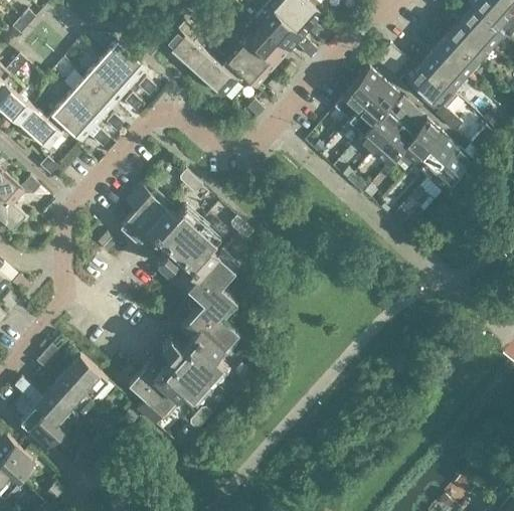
[(272,0),(253,20),(261,25),(291,52),(303,38),(289,24),(295,17),(280,4),(279,5),(274,0),(272,0)]
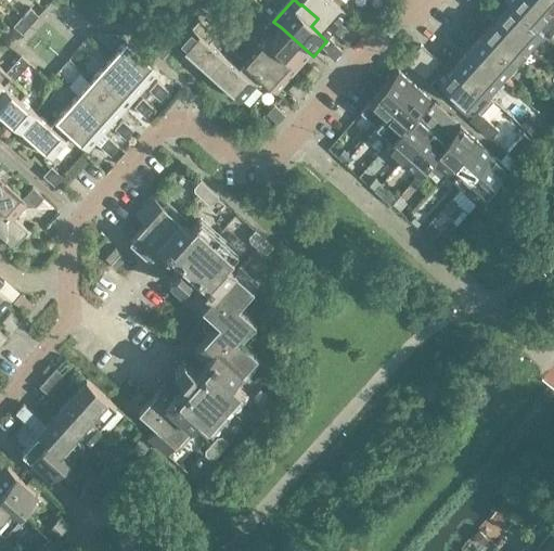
[(327,0),(305,0),(301,4),(318,18),(311,26),(326,41),(349,16),(333,2),(332,3),(327,0)]
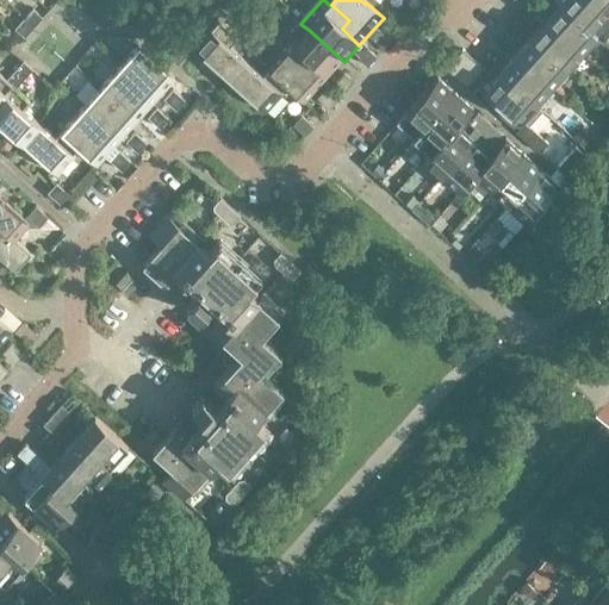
[(608,19),(606,17),(586,0),(557,0),(554,2),(561,8),(597,41),(603,45),(608,38),(608,19)]
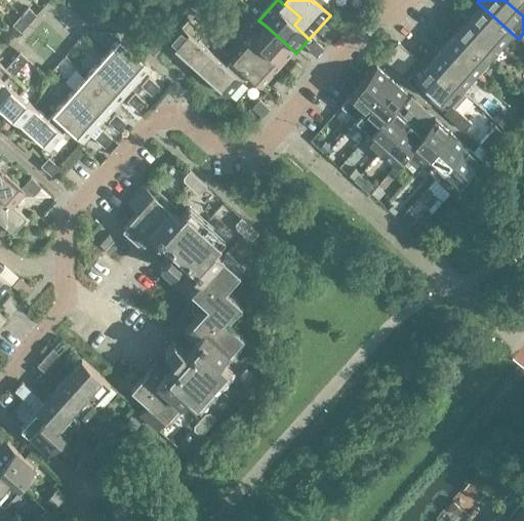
[(523,0),(505,0),(521,14),(523,11),(523,0)]
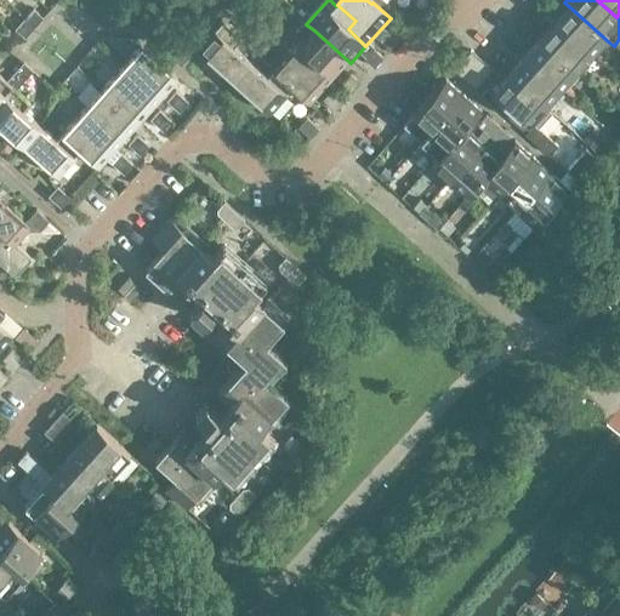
[(608,41),(572,9),(556,26),(592,58),(608,41)]
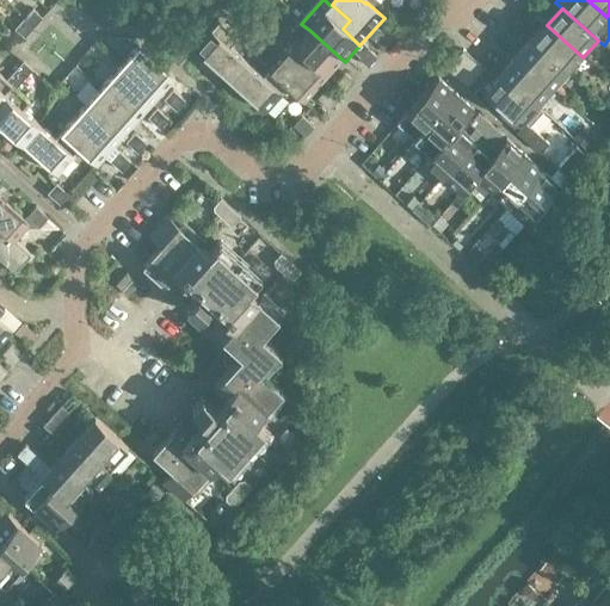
[(43,20),(34,12),(16,32),(25,41),(43,20)]
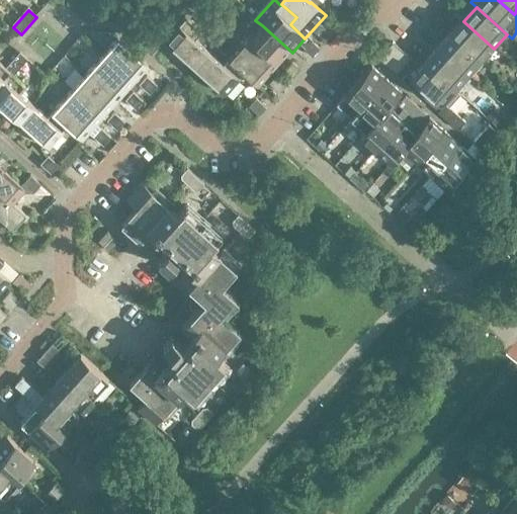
[(494,49),(463,21),(450,36),(481,63),(494,49)]
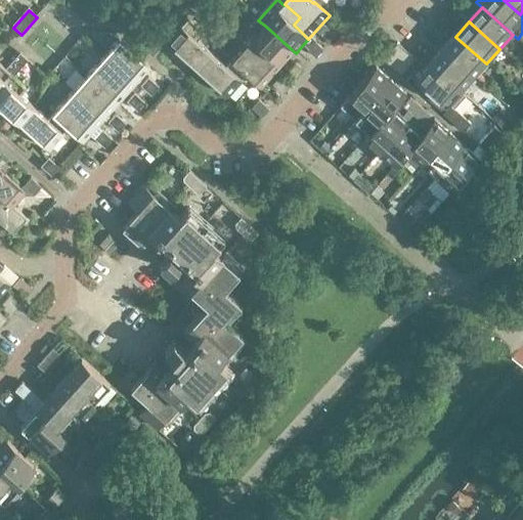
[(168,45),(198,72),(212,56),(198,43),(204,37),(188,23),(168,45)]
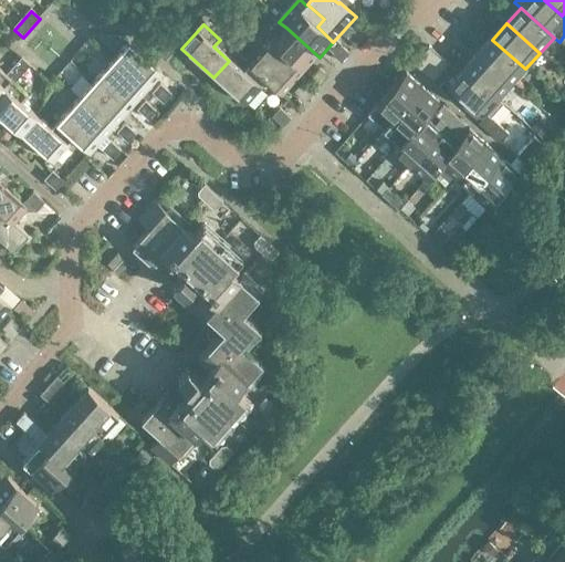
[(320,58),(286,28),(272,44),(289,59),(282,66),(297,81),(320,58)]
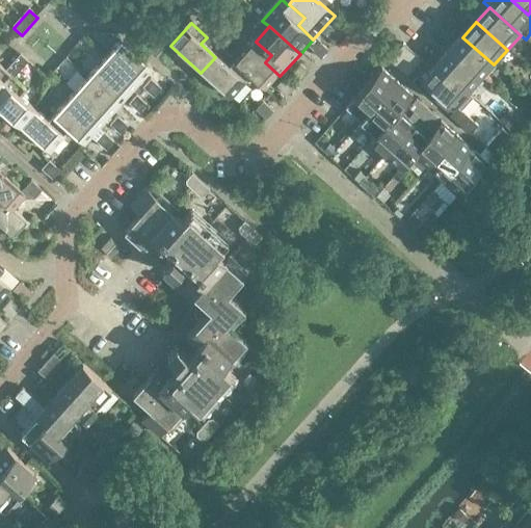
[(326,37),(336,47),(344,38),(334,29),(326,37)]
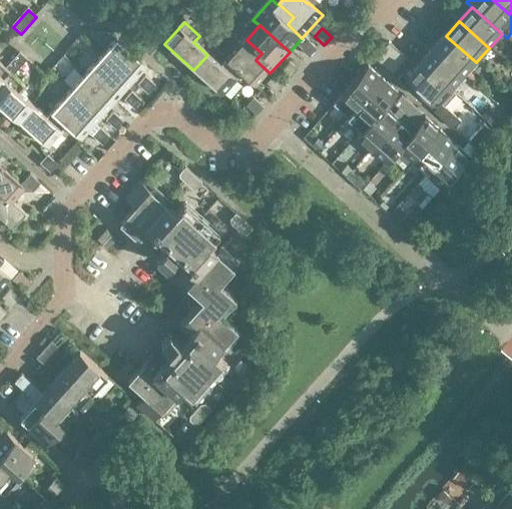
[(476,62),(446,36),(434,50),(464,77),(476,62)]
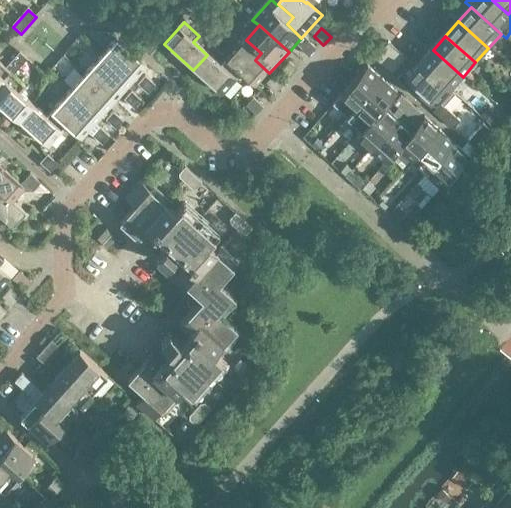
[(151,40),(142,50),(150,57),(159,47),(151,40)]
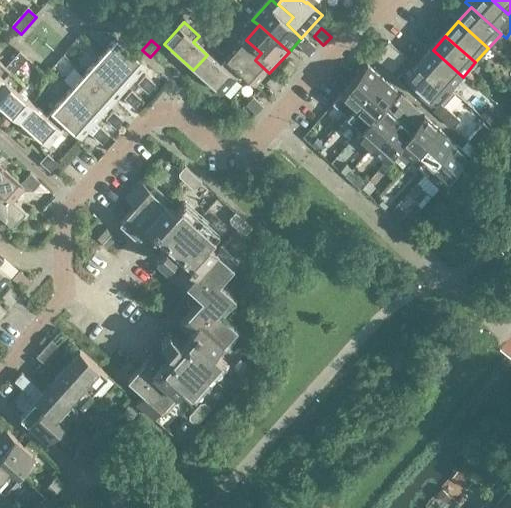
[(246,40),(227,61),(242,75),(242,76),(256,89),(269,73),(255,60),(261,53),(246,40)]
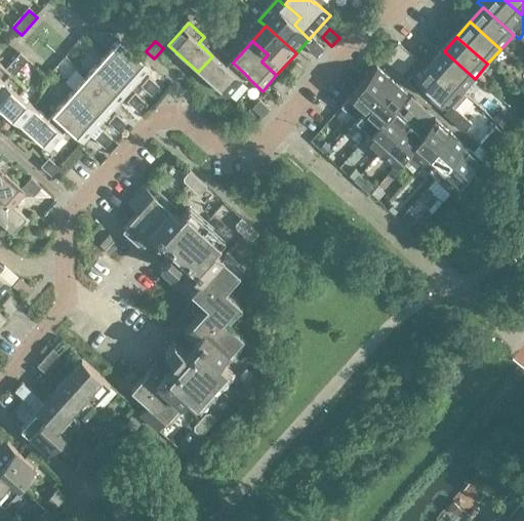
[(120,42),(104,61),(134,88),(151,70),(120,42)]
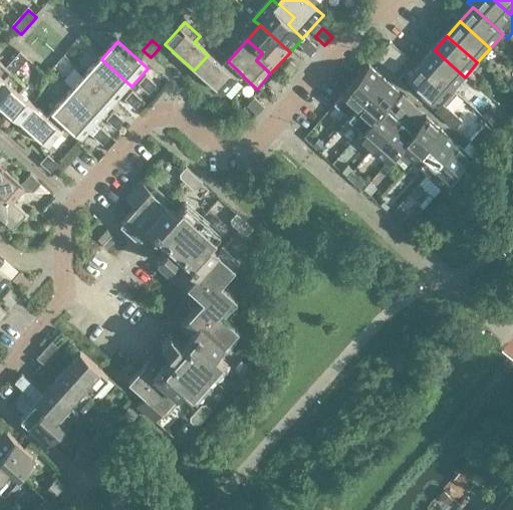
[(301,50),(311,59),(318,51),(308,42),(301,50)]
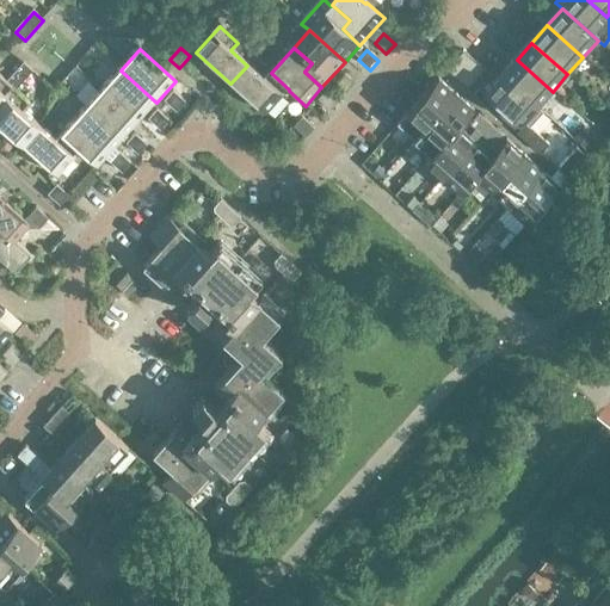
[(447,72),(468,91),(485,72),(464,54),(447,72)]
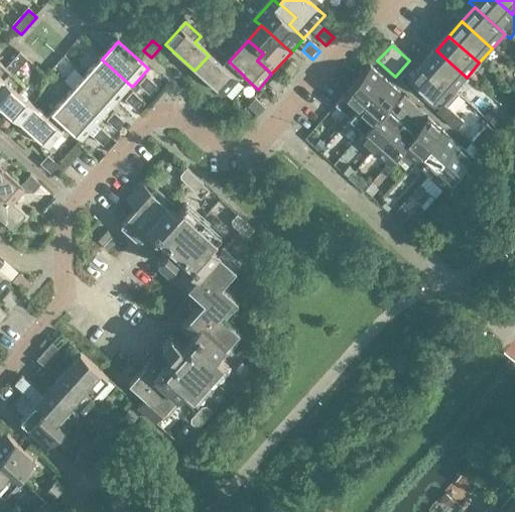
[(467,78),(436,50),(423,65),(454,92),(467,78)]
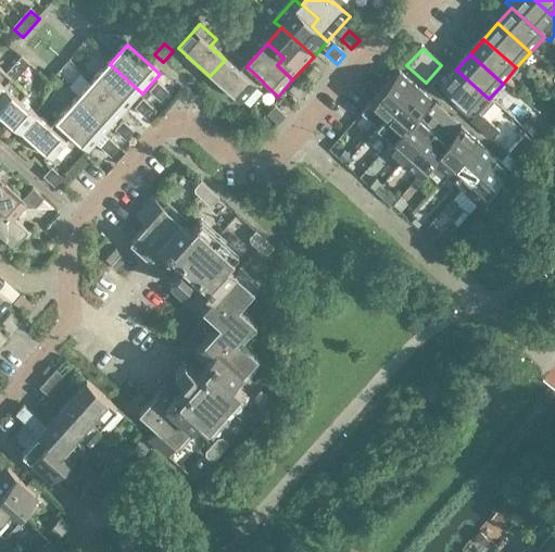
[(7,76),(11,80),(15,84),(30,66),(22,59),(7,76)]
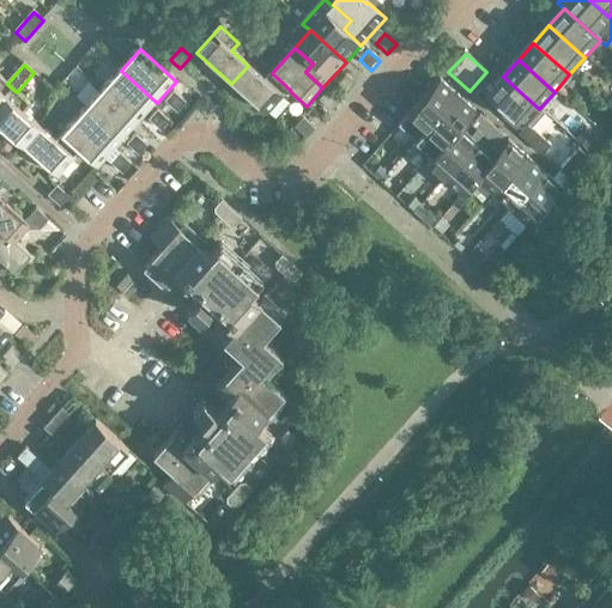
[(265,80),(248,66),(231,84),(267,116),(290,91),(290,90),(272,73),(265,80)]
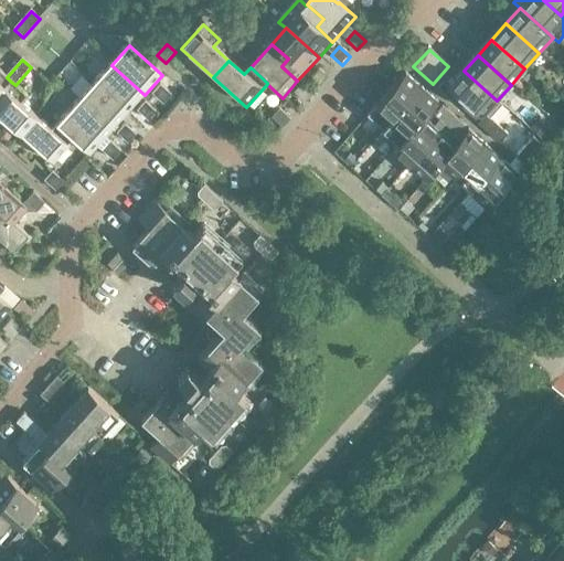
[(112,65),(94,85),(127,115),(145,95),(112,65)]
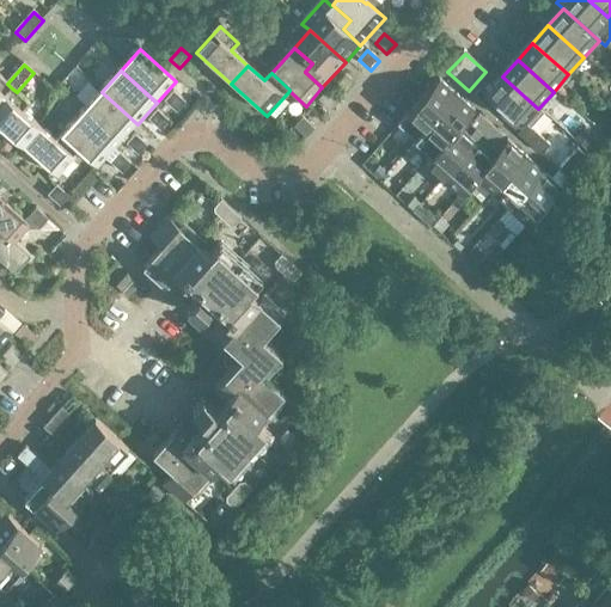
[(335,85),(347,97),(356,86),(344,75),(335,85)]
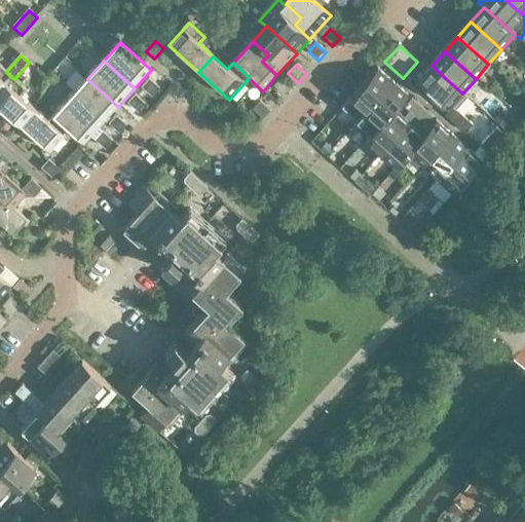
[(0,87),(10,76),(6,72),(0,66),(0,87)]
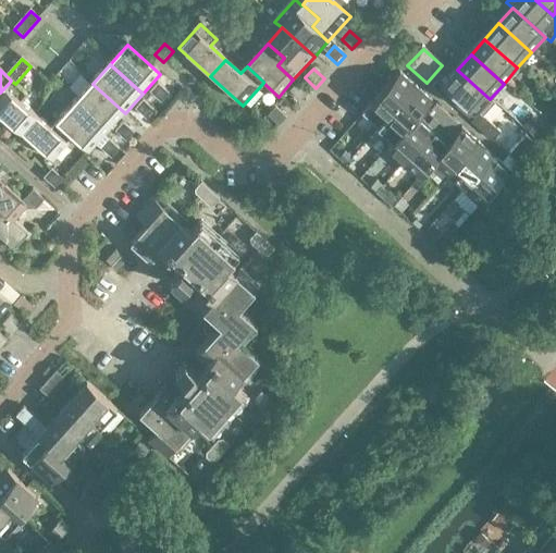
[(490,99),(457,70),(442,86),(474,115),(490,99)]
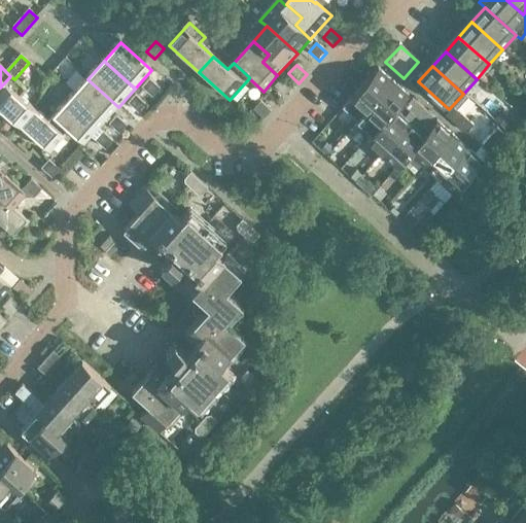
[(379,70),(351,101),(366,115),(394,84),(379,70)]
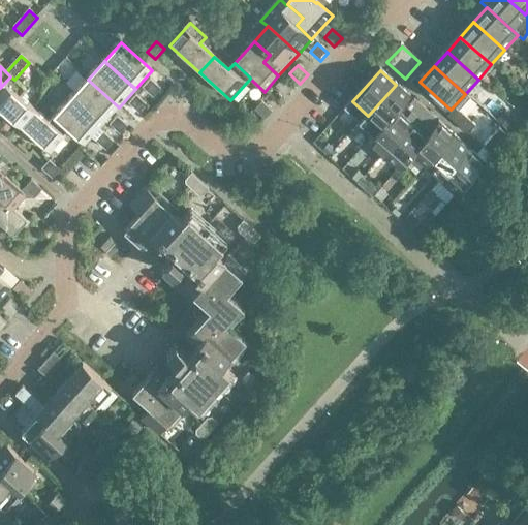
[(10,76),(0,88),(0,106),(21,125),(34,110),(20,97),(26,90),(14,80),(10,76)]
